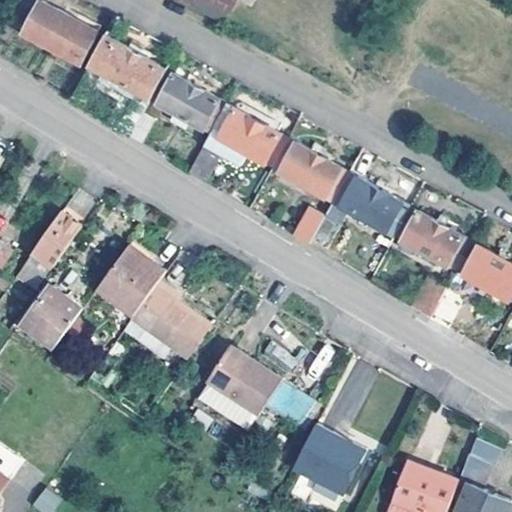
[(96,31),(41,0),(24,32),(79,62),(96,31)]
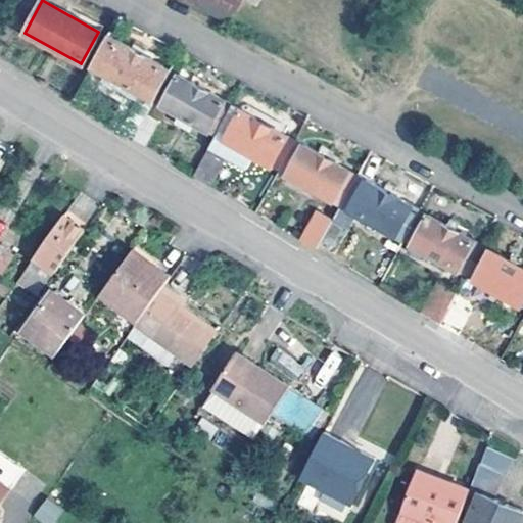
[(237,0),(183,0),(226,22),(237,0)]
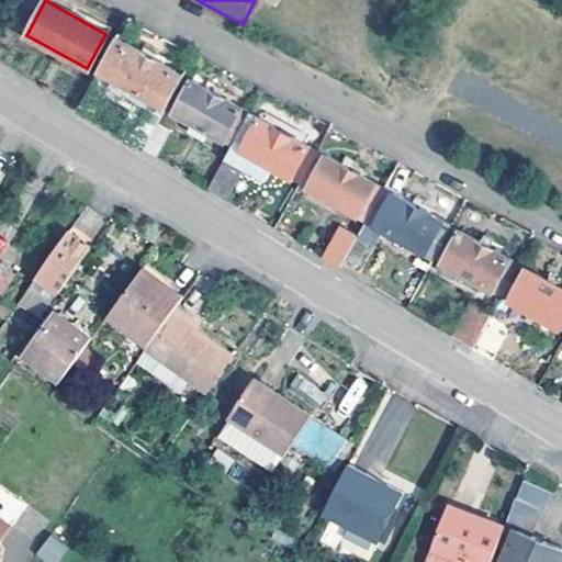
[(142,148),(156,121),(166,103),(180,77),(181,76),(114,38),(97,69),(152,100),(127,139),(142,148)]
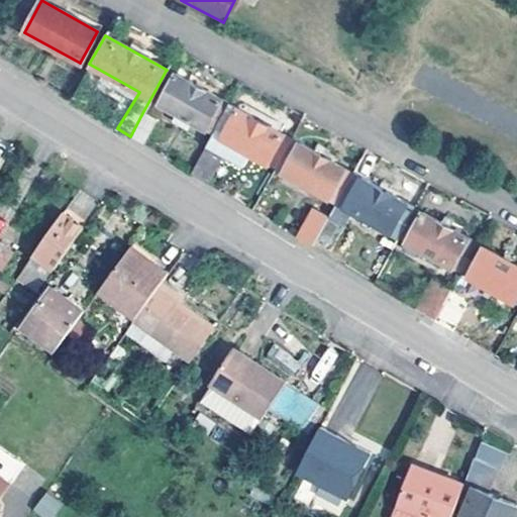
[(166,71),(152,95),(160,99),(158,102),(205,128),(206,126),(215,130),(228,106),(220,102),(221,100),(175,74),(174,76),(166,71)]
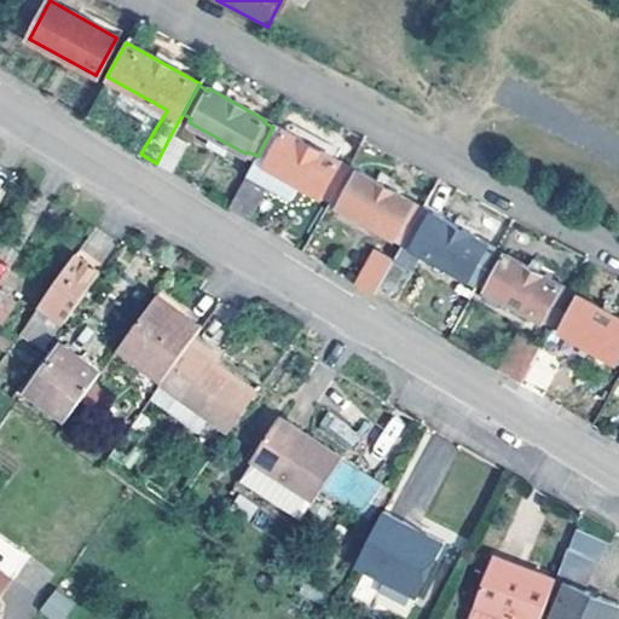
[(300,108),(289,102),(279,119),(291,125),(300,108)]
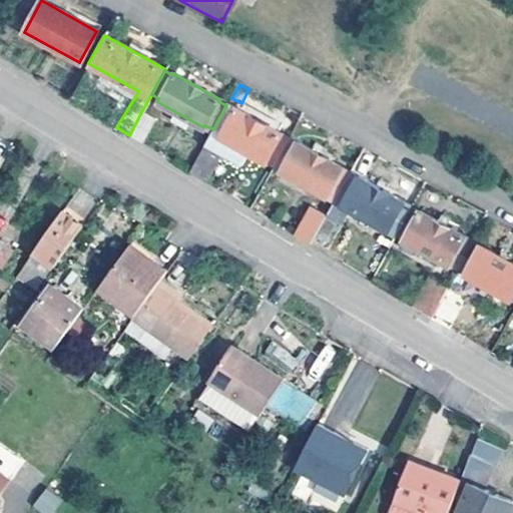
[(78,98),(71,94),(68,99),(75,103),(78,98)]
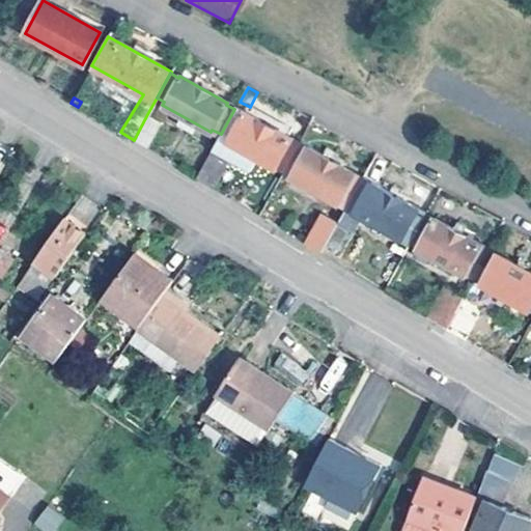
[(282,172),(299,143),(235,108),(234,109),(221,134),(219,137),(234,146),(230,155),(231,160),(248,169),(254,167),(258,160),(282,172)]
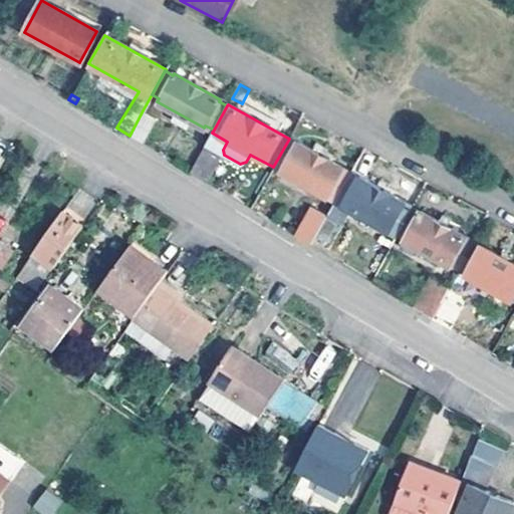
[(350,173),(289,139),(273,167),(334,201),(350,173)]
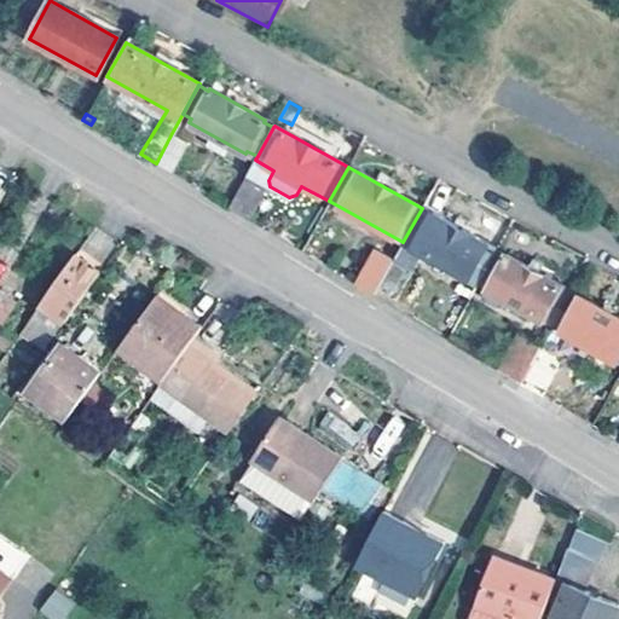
[(268,186),(247,174),(229,207),(248,219),(268,186)]
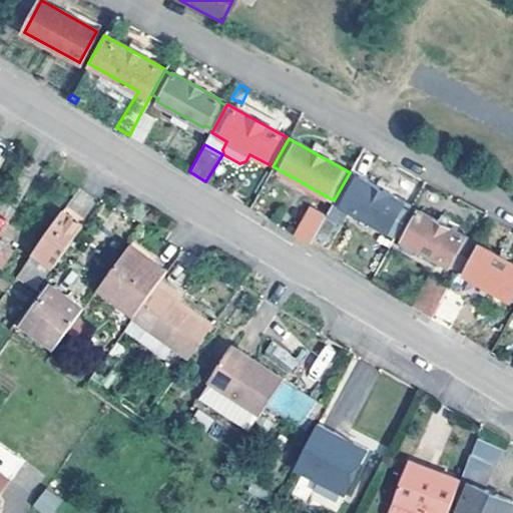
[(394,235),(411,206),(350,172),(334,200),(351,211),(394,235)]
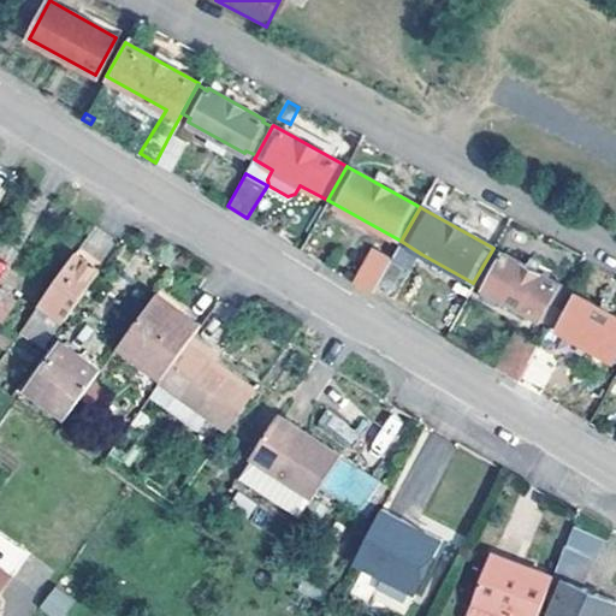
[(107,258),(84,241),(40,303),(63,319),(107,258)]
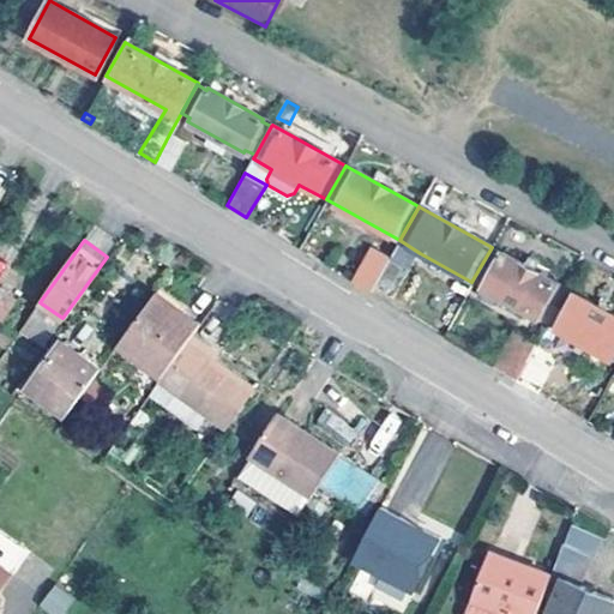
[(420,253),(399,240),(391,254),(413,266),(420,253)]
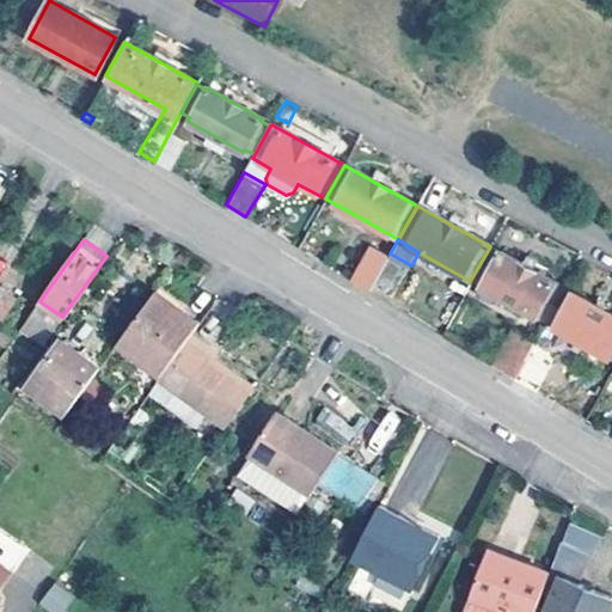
[(563,287),(490,246),(470,281),(543,322),(563,287)]
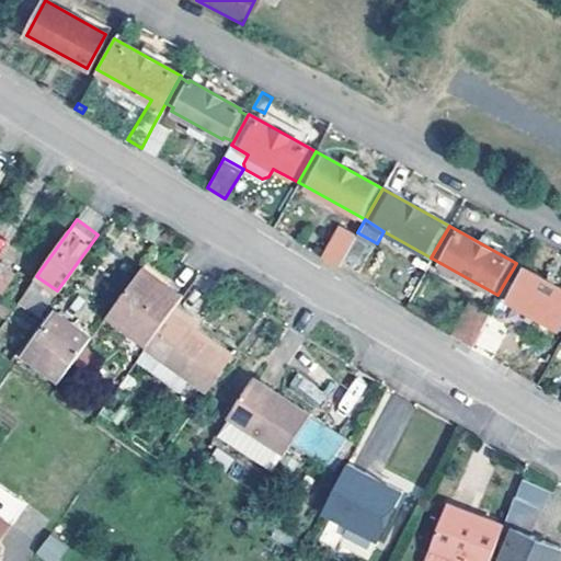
[(353,240),(336,231),(322,258),(338,266),(353,240)]
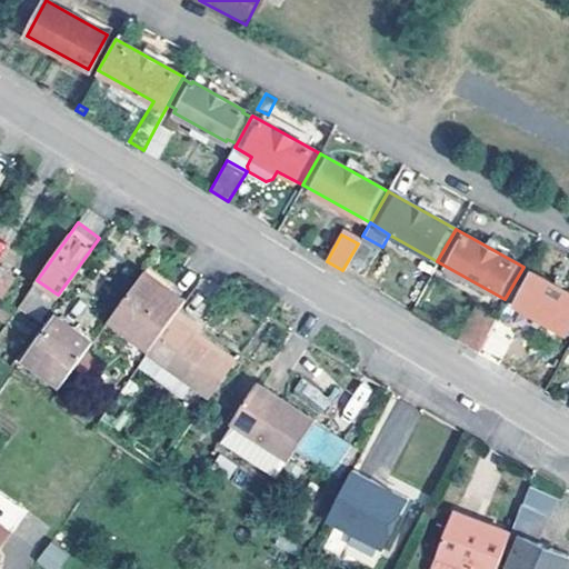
[(116,306),(157,338),(186,299),(193,289),(152,257),(116,306)]
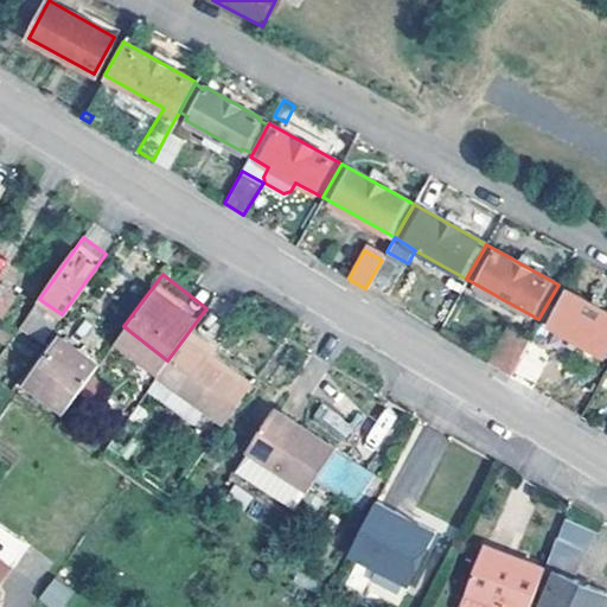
[(606,311),(558,285),(538,319),(606,357),(606,311)]
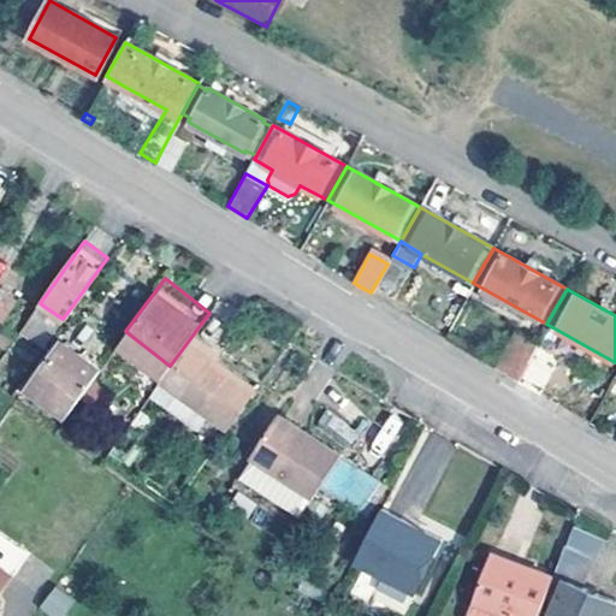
[(42,318),(34,312),(21,331),(28,336),(42,318)]
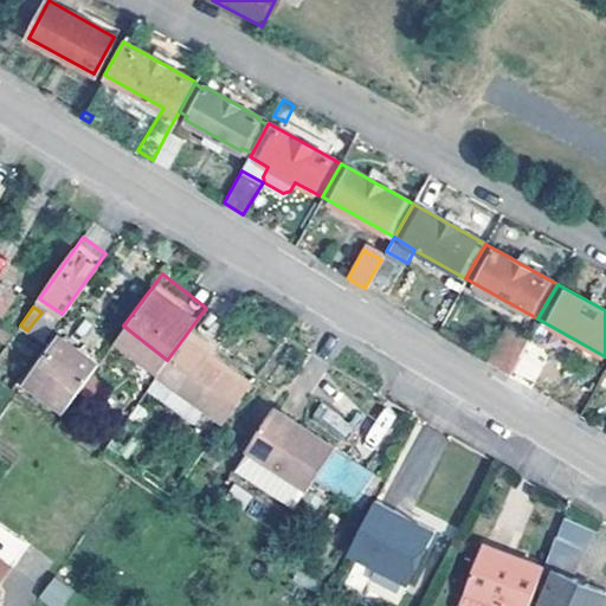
[(198,318),(167,360),(165,362),(230,412),(258,374),(218,343),(207,335),(212,329),(198,318)]
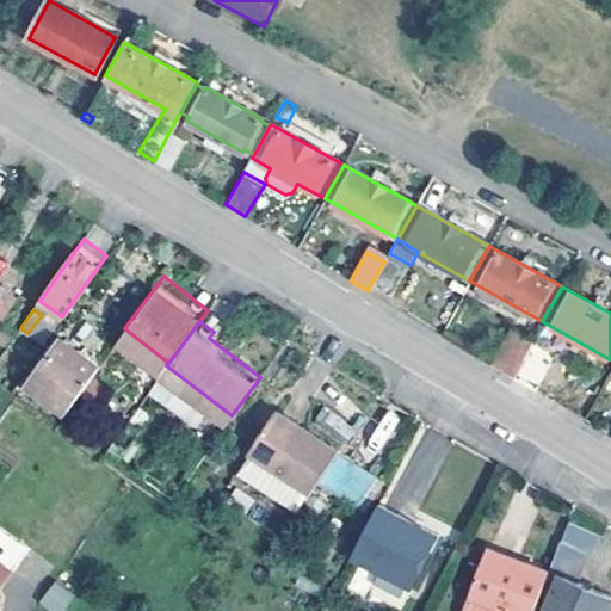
[(489,363),(511,376),(532,338),(511,326),(489,363)]
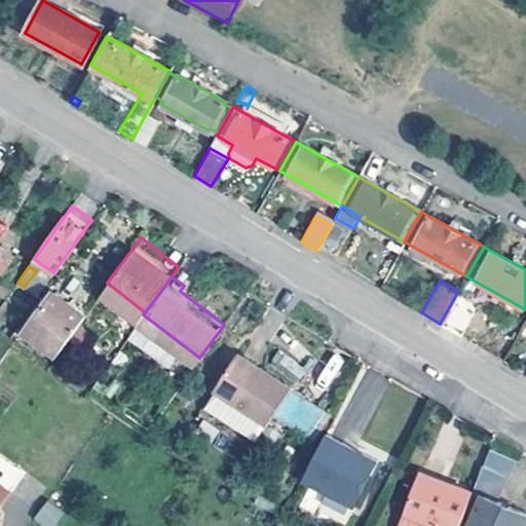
[(193,293),(184,286),(180,291),(189,298),(193,293)]
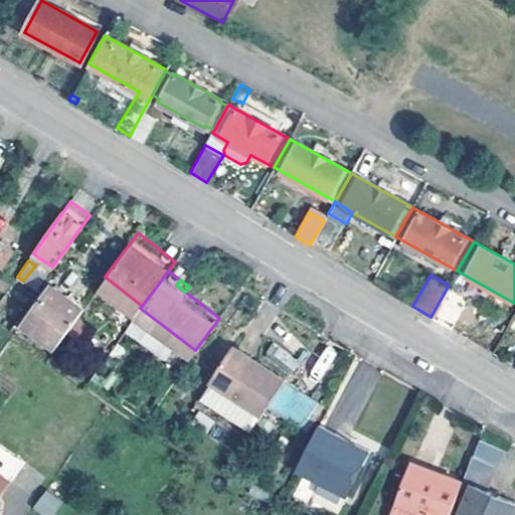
[(80,309),(49,285),(20,326),(49,349),(80,309)]
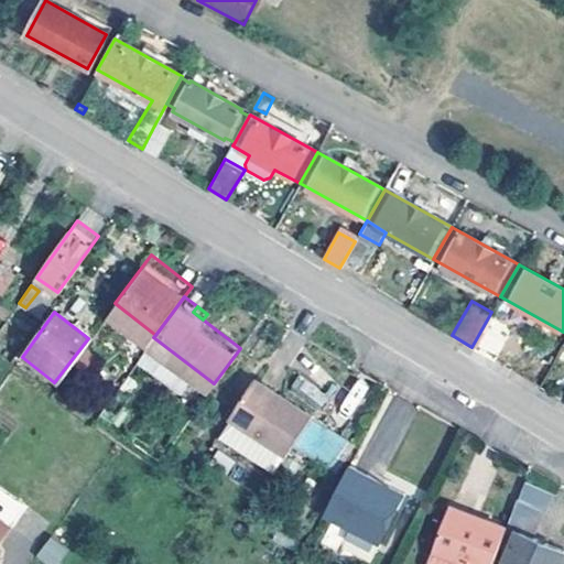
[(491,312),(472,347),(486,356),(506,322),(491,312)]
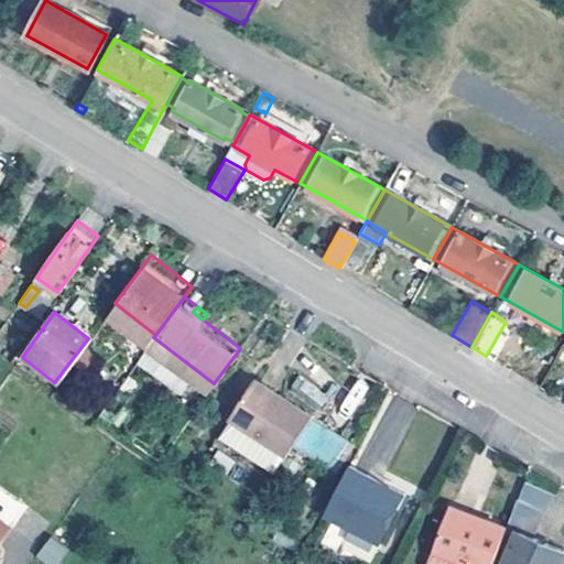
[(320,412),(279,382),(261,369),(220,429),(237,441),(274,466),(282,457),(286,461),(295,467),(311,446),(331,420),(320,412)]
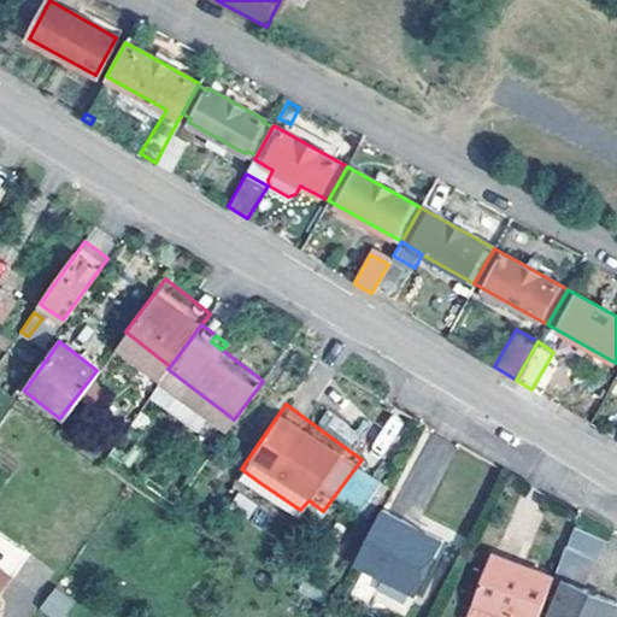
[(325,411),(319,423),(348,440),(356,429),(325,411)]
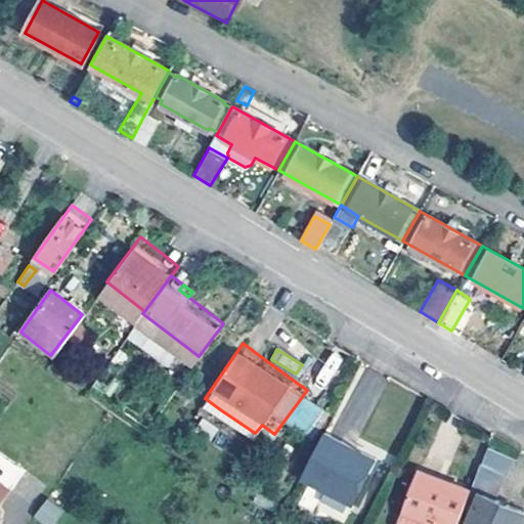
[(307,390),(289,415),(309,430),(328,405),(307,390)]
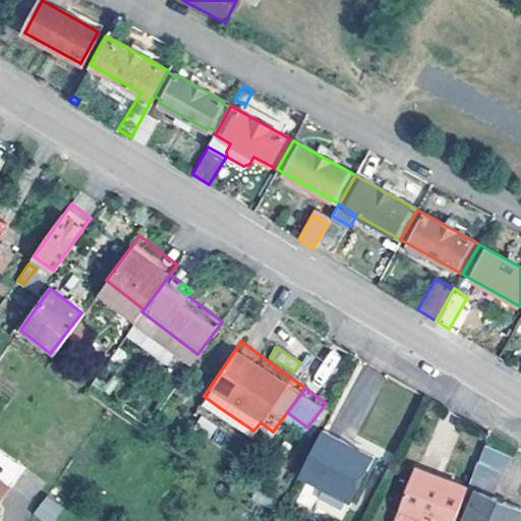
[(371,442),(319,418),(297,465),(350,488),(371,442)]
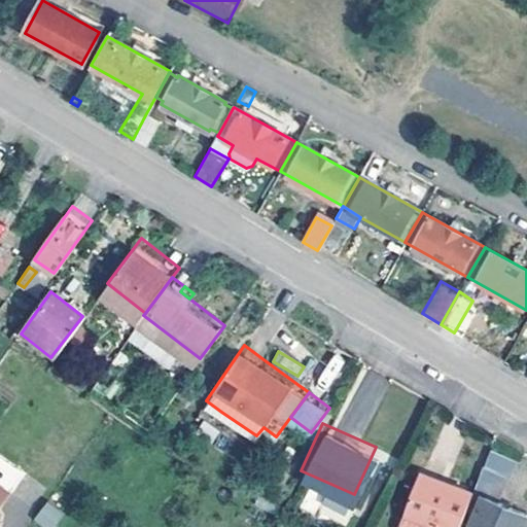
[(495,442),(485,464),(508,477),(520,454),(495,442)]
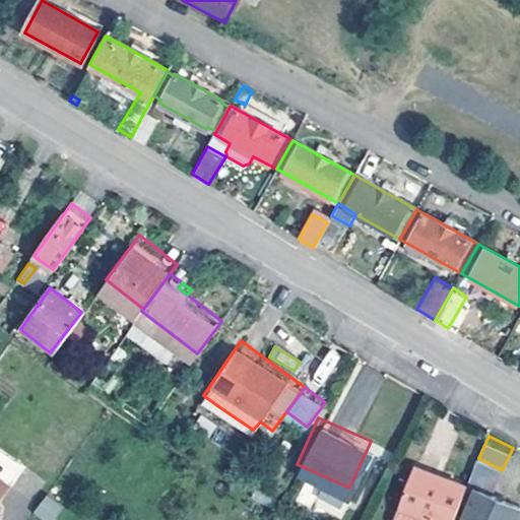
[(478,458),(466,485),(453,517),(459,519),(462,519),(478,490),(490,495),(502,470),(478,458)]
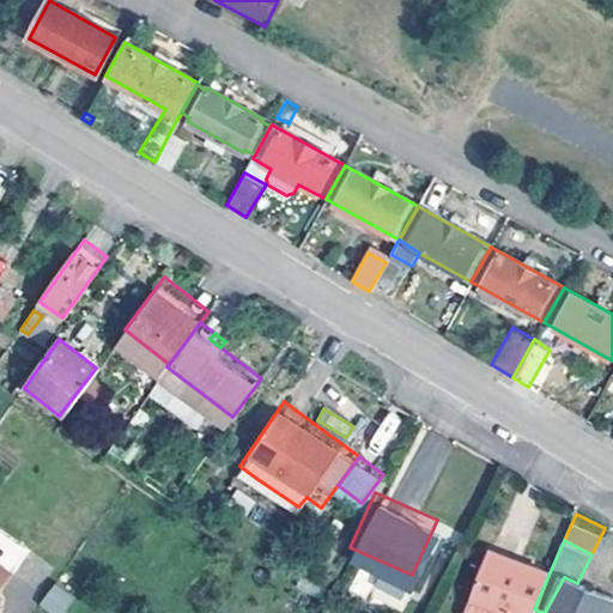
[(532,612),(534,610),(550,572),(527,562),(523,569),(486,552),(471,584),(528,612),(532,612)]
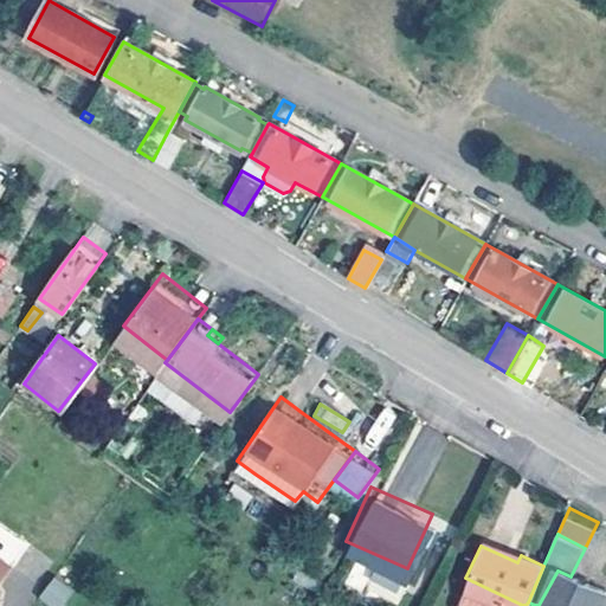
[(0,582),(13,565),(0,555),(0,582)]
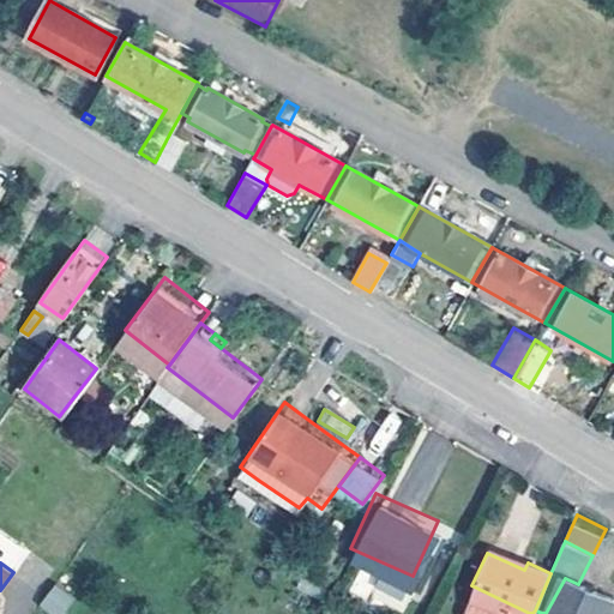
[(605,613),(612,601),(578,584),(565,578),(546,613),(605,613)]
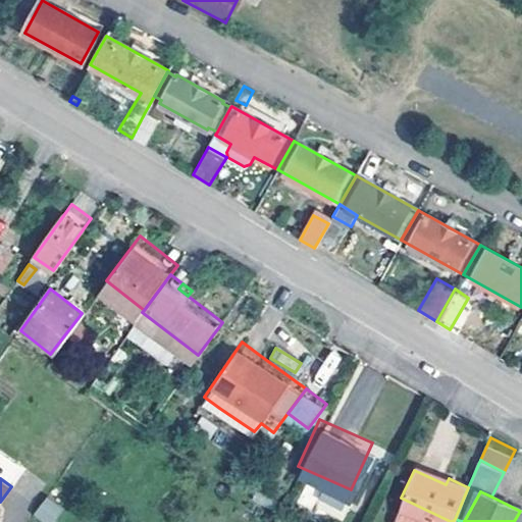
[(33,516),(42,521),(55,521),(64,509),(46,497),(33,516)]
